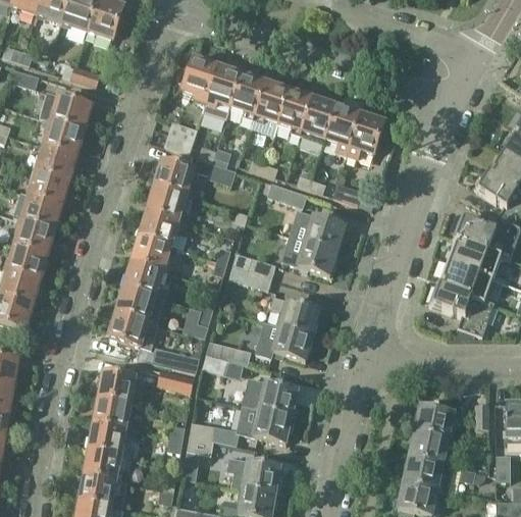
[(16,8),(36,14),(40,0),(12,0),(10,6),(9,9),(15,11),(16,8)]
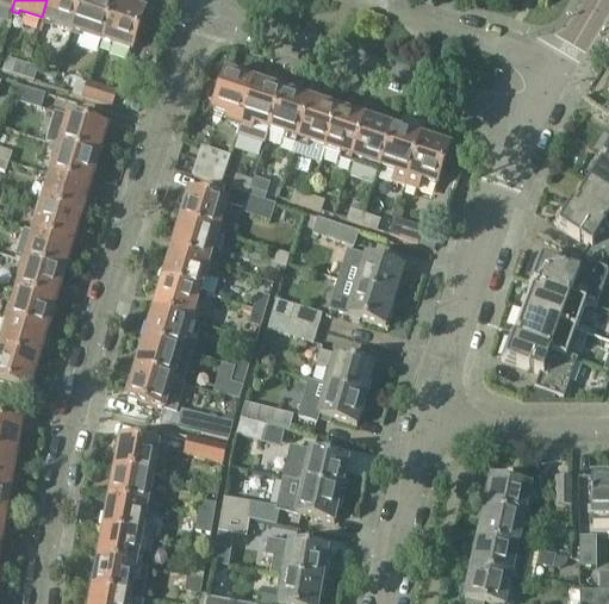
[(47,0),(42,17),(41,20),(48,23),(49,19),(72,26),(80,0),(47,0)]
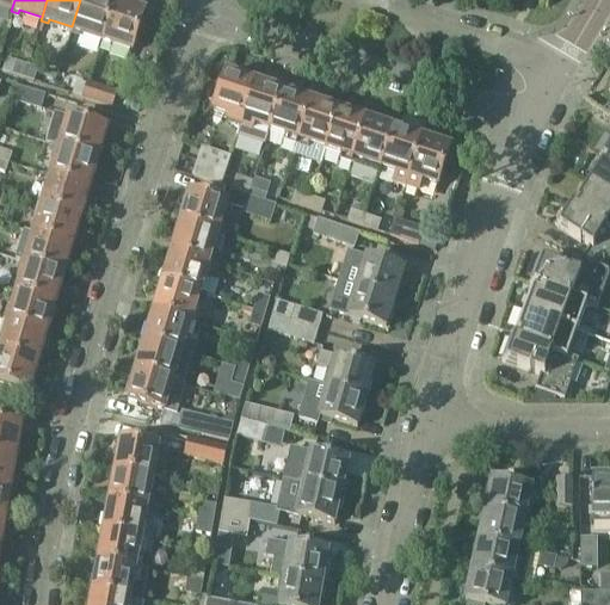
[(80,30),(100,37),(114,0),(80,0),(72,26),(71,30),(79,34),(80,30)]
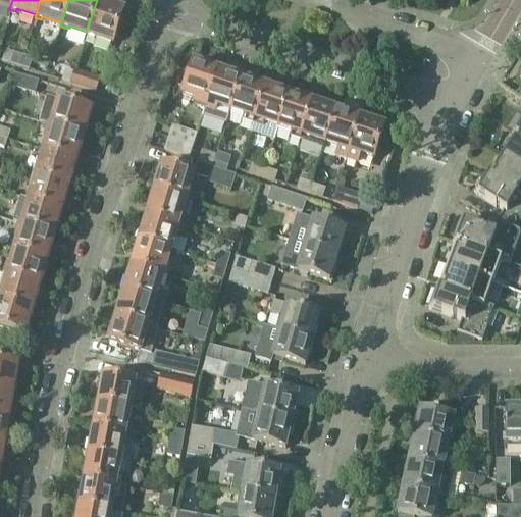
[(97,0),(86,32),(86,34),(93,37),(94,34),(111,40),(122,7),(100,0),(97,0)]
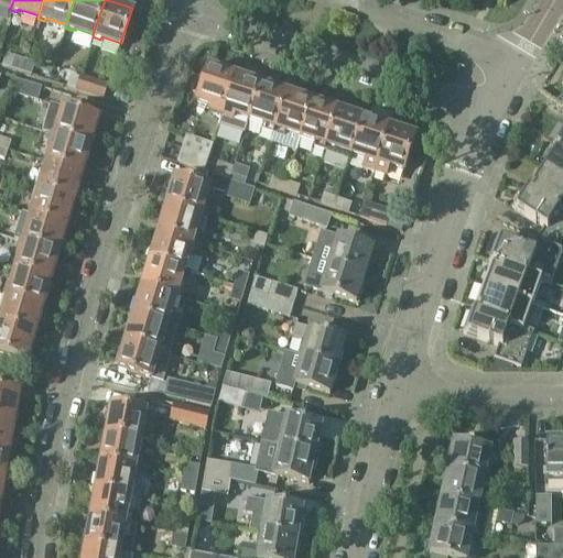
[(21,69),(25,57),(14,54),(11,66),(21,69)]
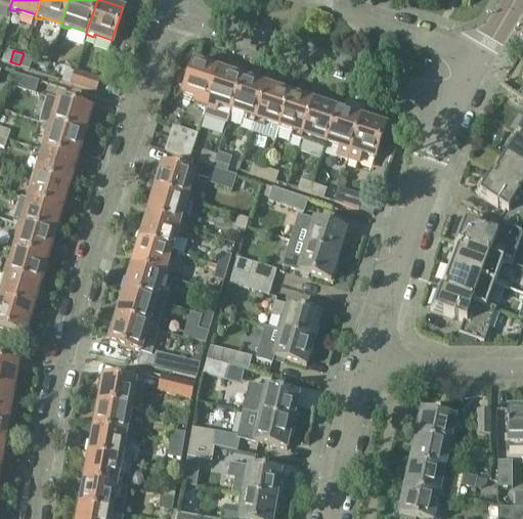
[(24,53),(19,65),(29,68),(33,56),(24,53)]
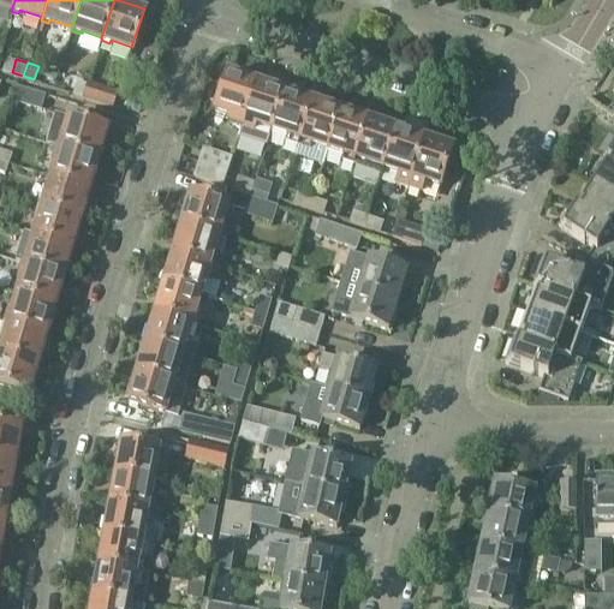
[(228,70),(215,109),(231,115),(230,119),(242,124),(257,79),(228,70)]
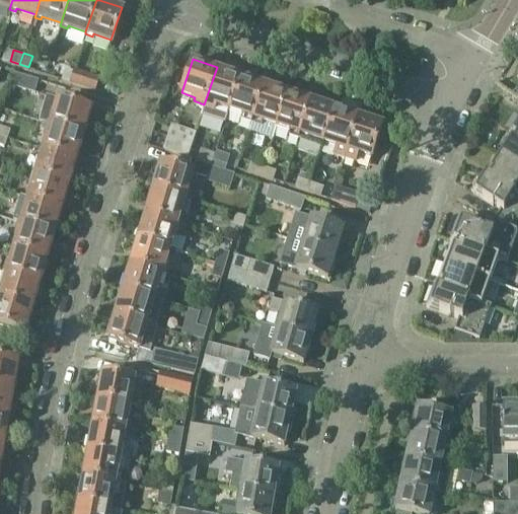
[(65,65),(64,66),(62,75),(69,78),(73,67),(65,65)]
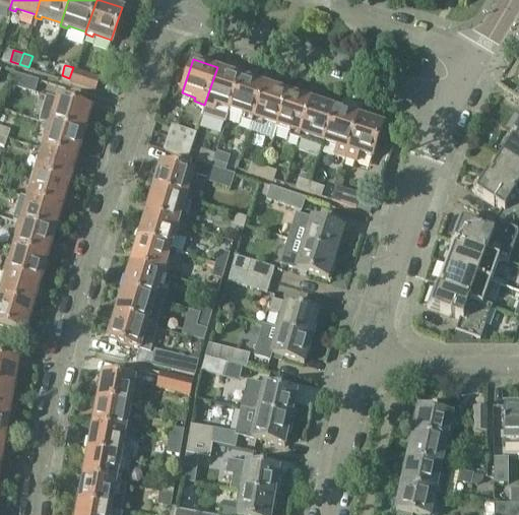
[(7,80),(6,85),(13,87),(14,82),(34,88),(38,75),(12,67),(7,80)]
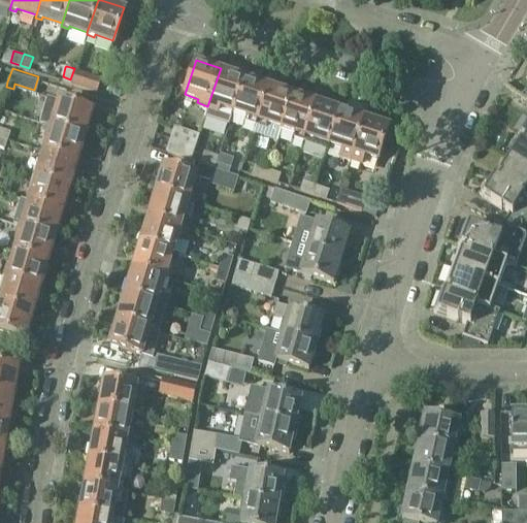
[(99,76),(74,68),(70,79),(95,88),(99,76)]
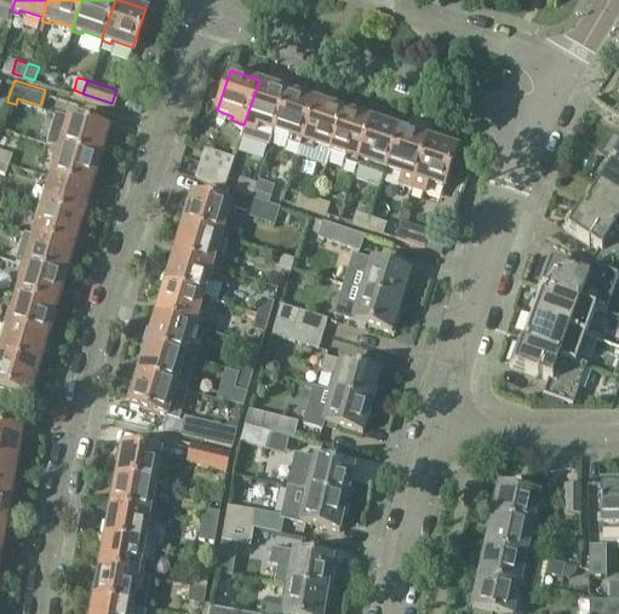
[(244,125),(240,135),(269,144),(274,128),(279,114),(287,90),(259,80),(244,125)]
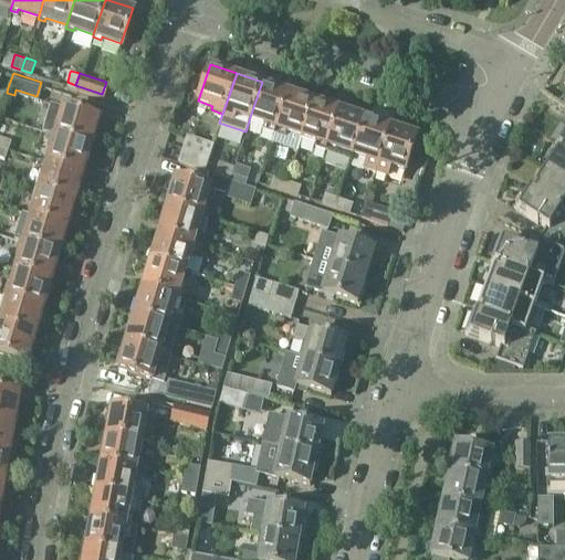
[(254,104),(250,117),(264,123),(262,129),(273,133),(278,120),(288,90),(262,82),(254,104)]
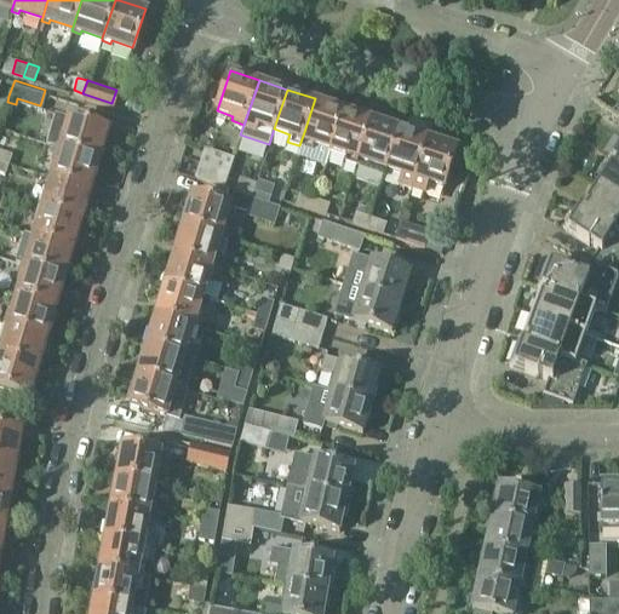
[(304,132),(299,145),(311,150),(309,158),(326,162),(331,148),(344,108),(315,98),(304,132)]
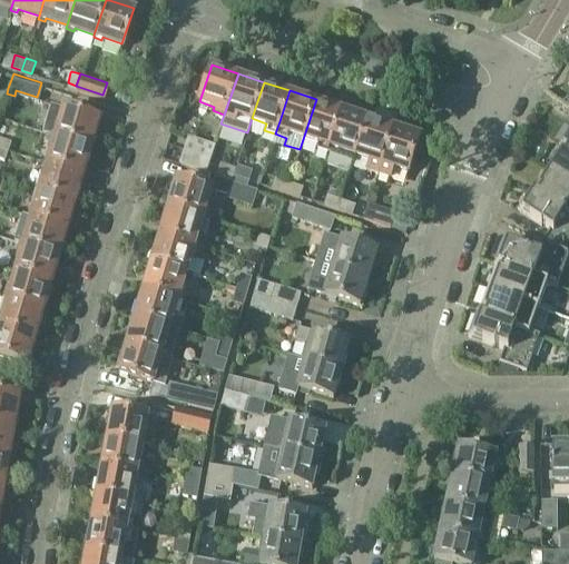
[(316,99),(304,136),(319,141),(316,147),(327,151),(342,108),(316,99)]
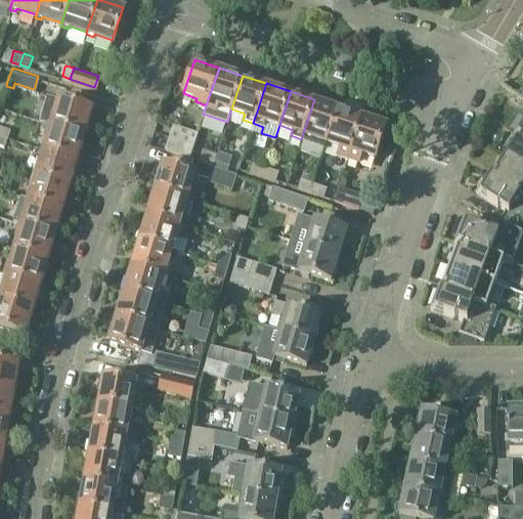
[(47,94),(40,119),(49,122),(83,132),(91,106),(52,95),(47,94)]
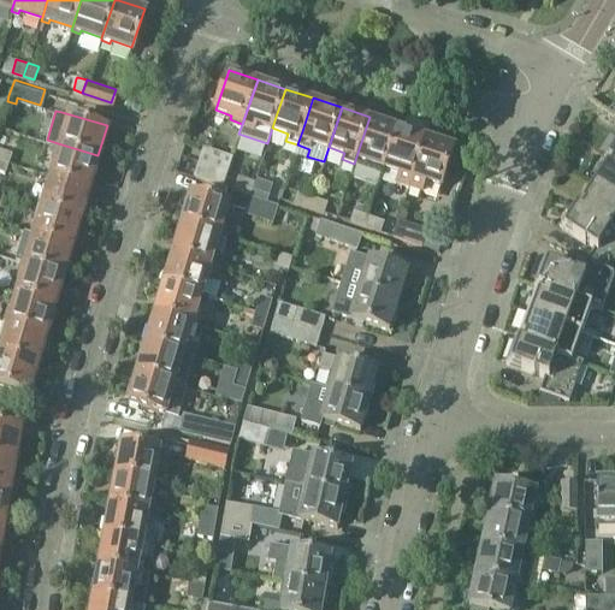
[(370,117),(354,164),(380,172),(383,165),(397,125),(370,117)]
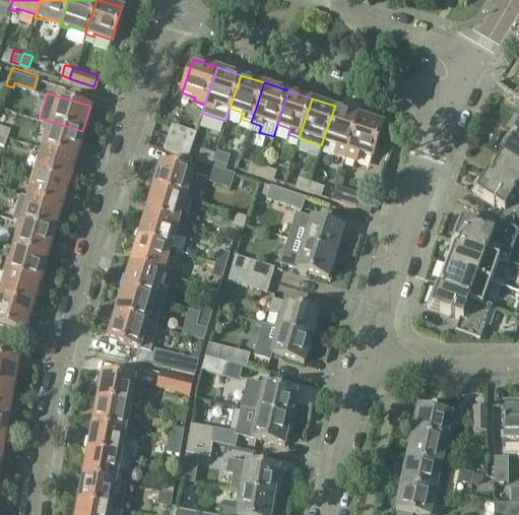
[(335,106),(323,139),(336,144),(334,152),(344,156),(345,153),(345,152),(359,114),(335,106)]
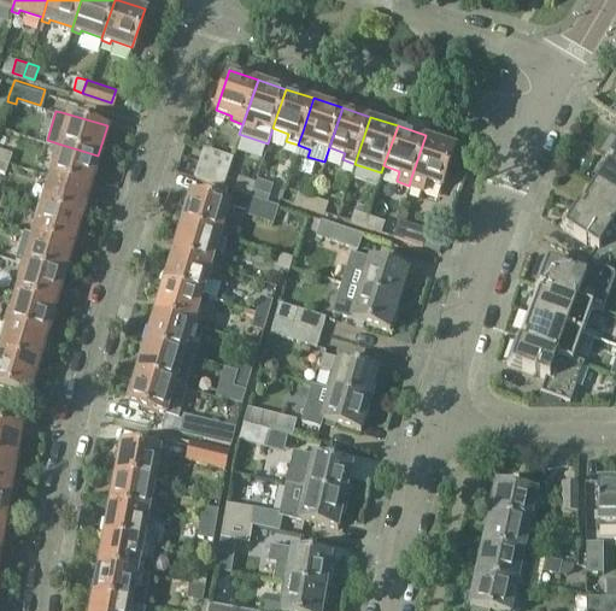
[(410,182),(409,186),(421,189),(424,178),(440,183),(453,145),(426,135),(410,181),(410,182)]
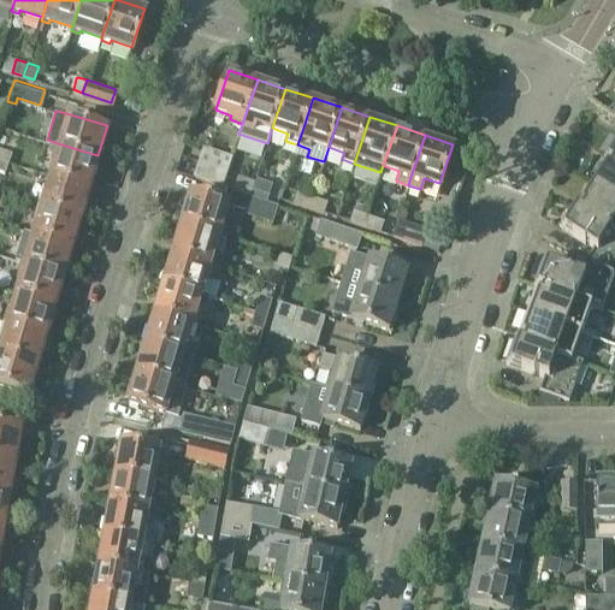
[(614,135),(603,154),(608,157),(614,161),(614,135)]
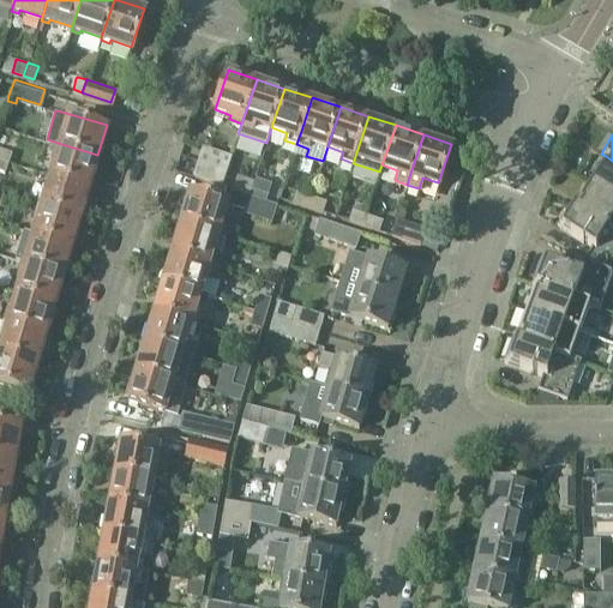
[(58,143),(49,173),(89,185),(97,155),(58,143)]
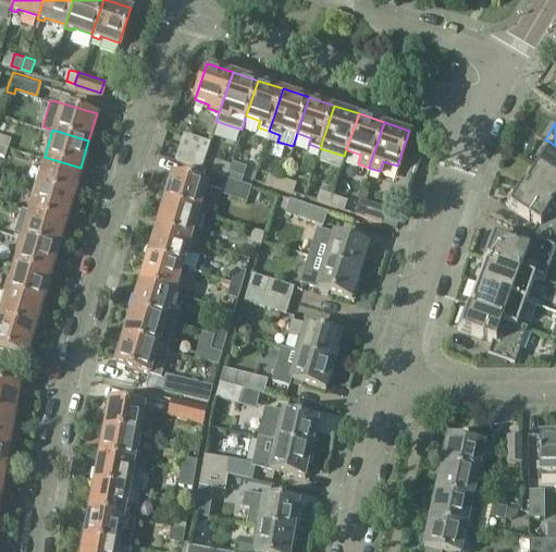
[(0,143),(7,146),(10,135),(0,131),(0,143)]
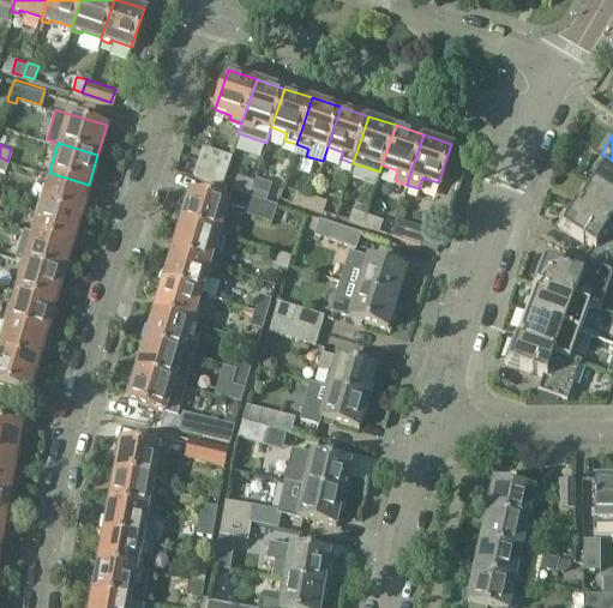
[(203,144),(197,161),(226,170),(232,154),(203,144)]
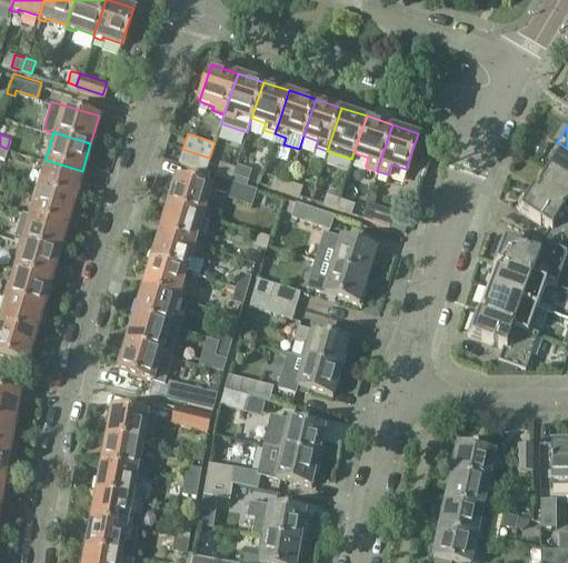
[(557,147),(545,164),(567,179),(567,149),(561,144),(559,148),(557,147)]
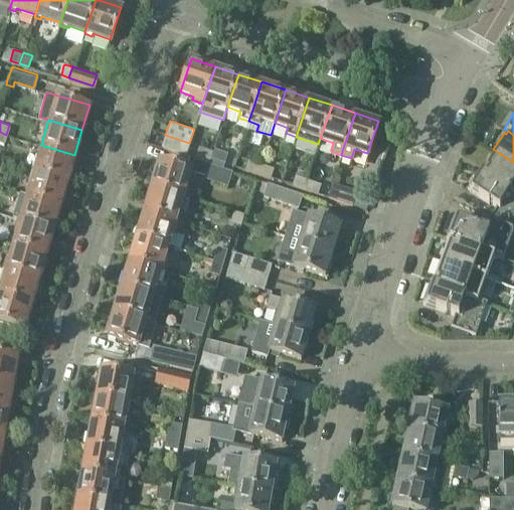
[(189,143),(165,135),(162,145),(185,153),(189,143)]
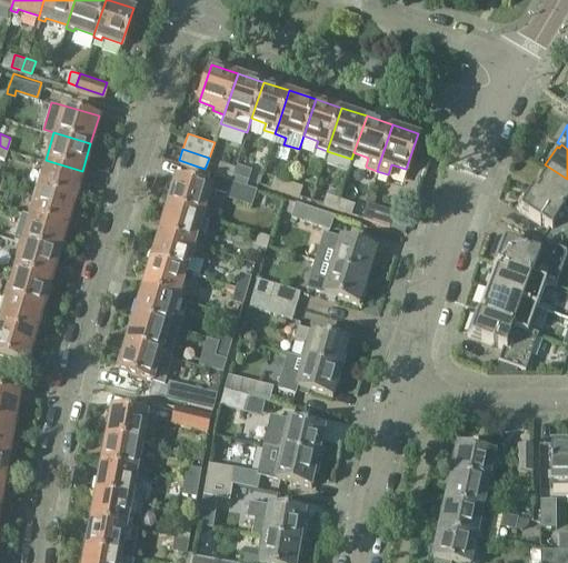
[(46,160),(38,187),(75,198),(82,171),(46,160)]
